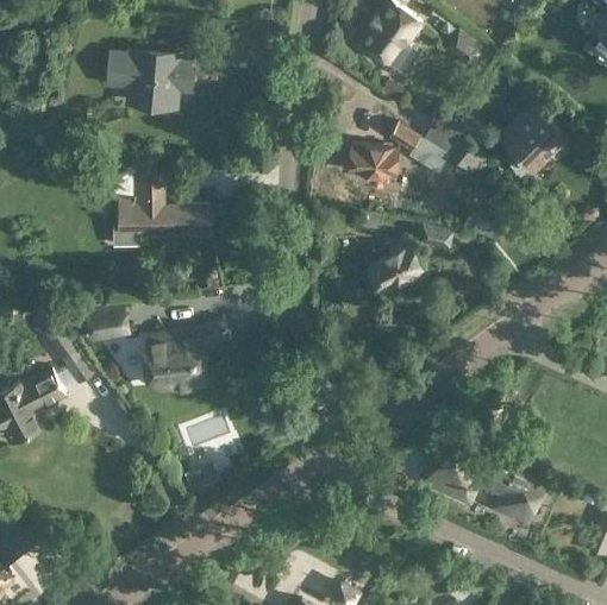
[(421,24),(390,0),(360,42),(392,64),(421,24)]
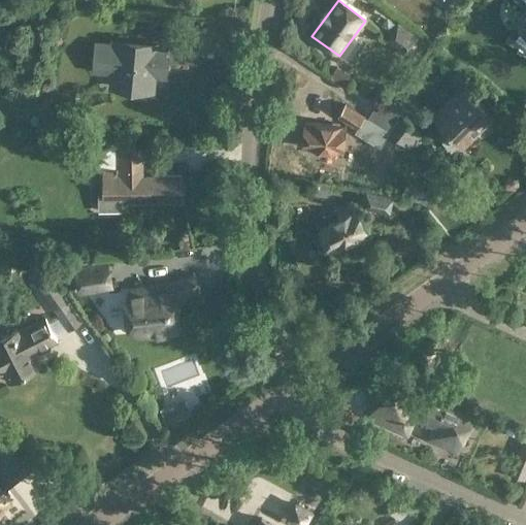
[(525,0),(515,0),(525,8),(525,13),(516,26),(525,34),(525,0)]
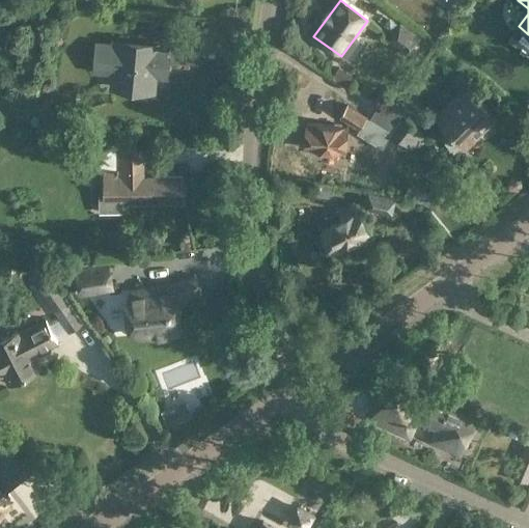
[(388,44),(409,59),(423,40),(402,25),(388,44)]
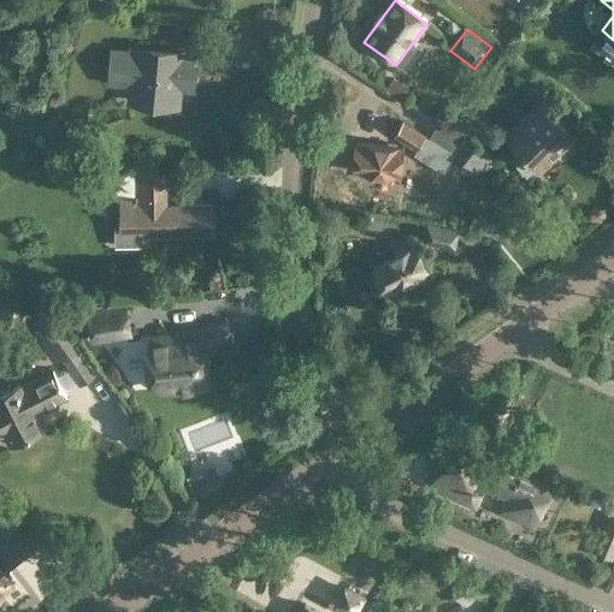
[(193,60),(188,60),(189,53),(134,48),(133,55),(111,53),(108,84),(130,87),(129,107),(183,112),(186,91),(194,93),(195,72),(228,76),(229,61),(193,58),(193,60)]
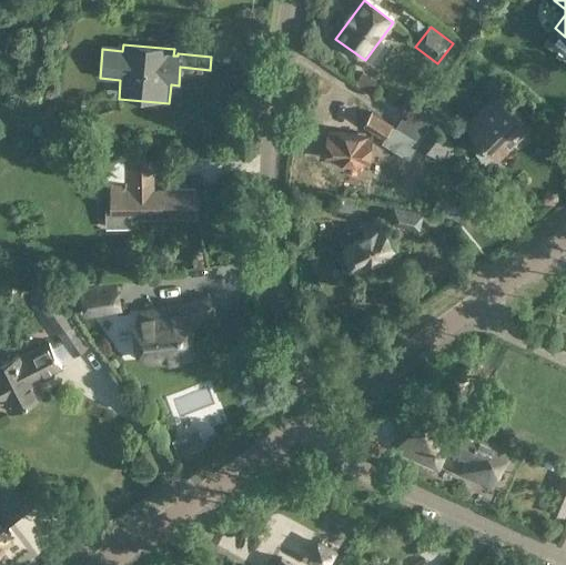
[(465,128),(501,162),(534,127),(501,92),(465,128)]
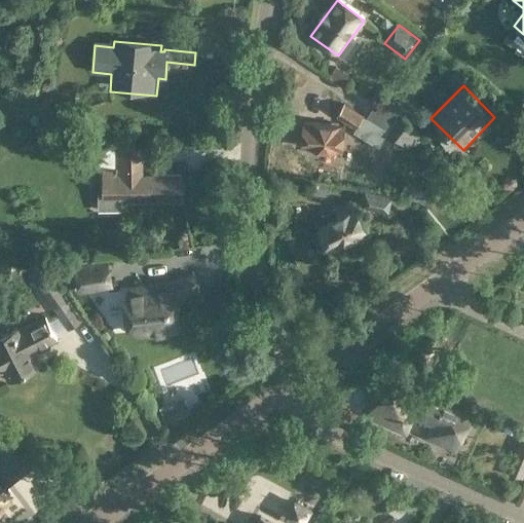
[(401,117),(388,133),(389,135),(413,153),(426,139),(401,117)]
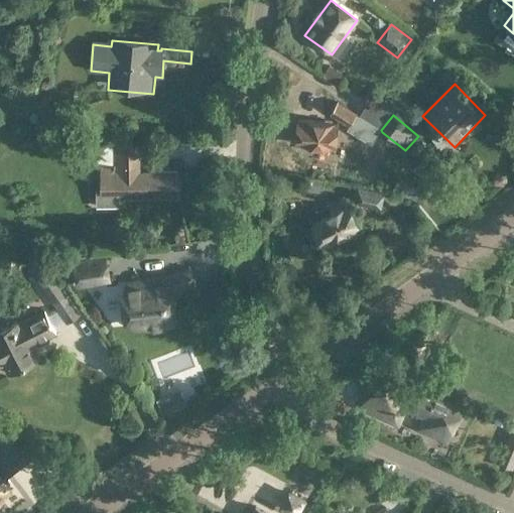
[(358,132),(293,127),(290,158),(355,164),(358,132)]
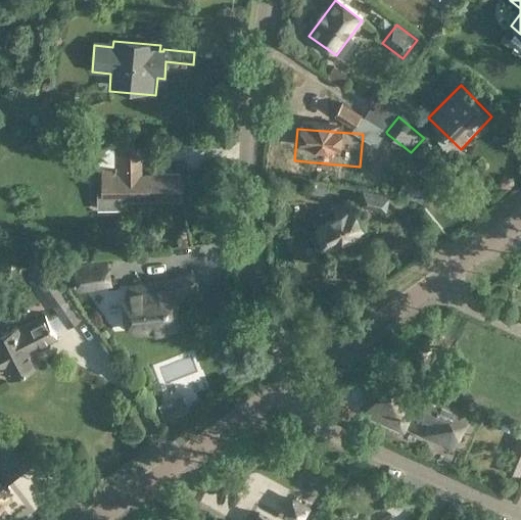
[(114,151),(114,172),(103,172),(103,198),(121,198),(121,202),(182,201),(181,179),(140,179),(140,150),(114,151)]
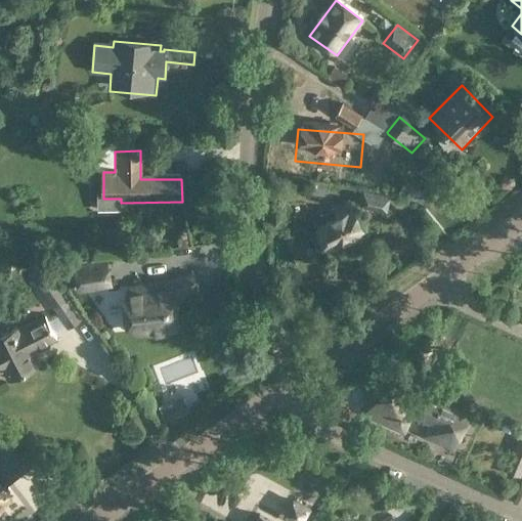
[(379,188),(381,174),(343,169),(341,184),(379,188)]
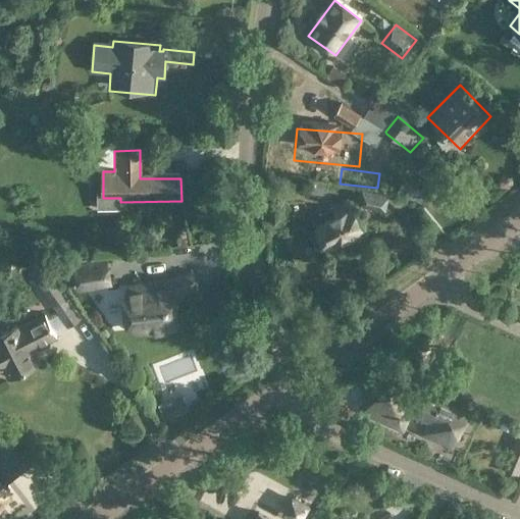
[(330,185),(311,182),(310,194),(323,196),(329,192),(330,185)]
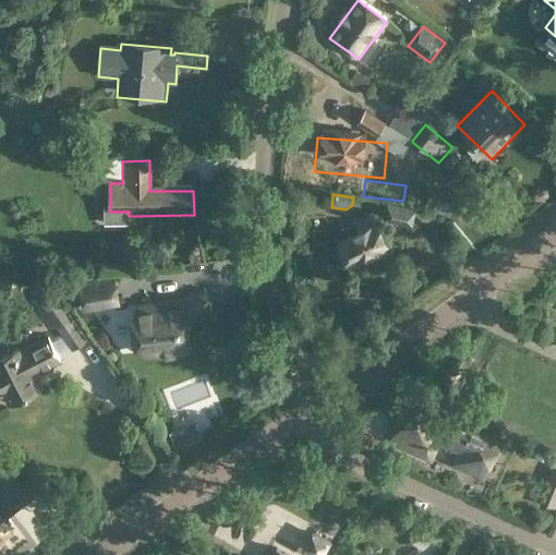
[(462,214),(434,196),(426,207),(440,216),(442,215),(445,216),(445,215),(457,222),(462,214)]
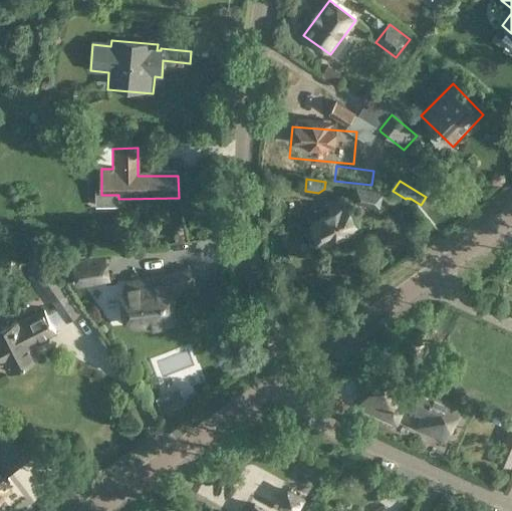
[(311,224),(313,228),(306,232),(314,246),(321,242),(323,245),(358,227),(348,207),(353,205),(378,211),(382,195),(356,188),(355,194),(344,199),(343,198),(325,207),(329,215),(311,224)]
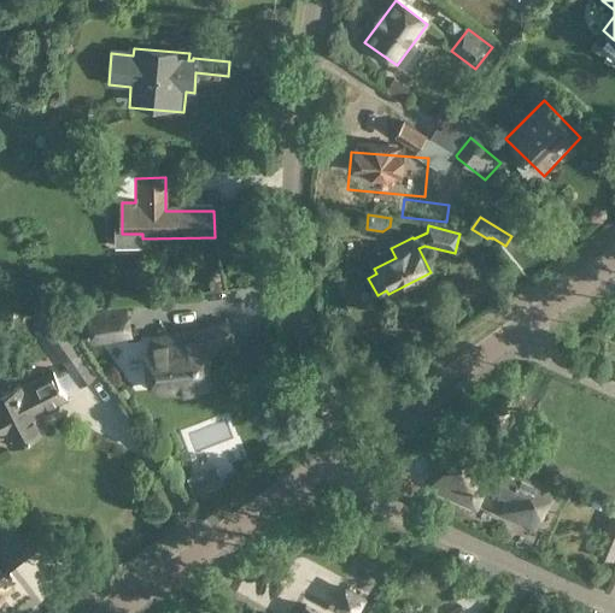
[(132,337),(127,308),(89,314),(94,343),(132,337)]
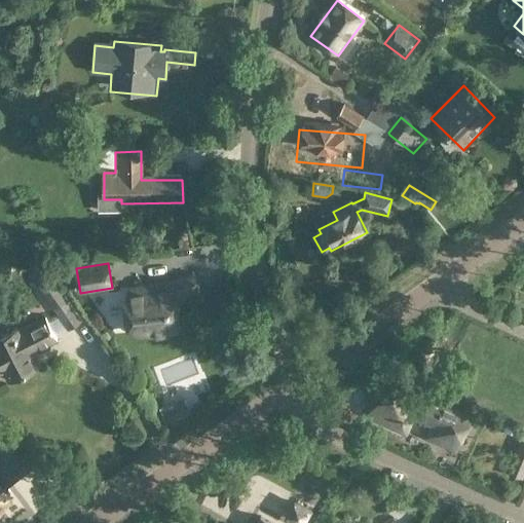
[(141,288),(144,319),(135,320),(137,335),(146,335),(146,336),(156,335),(159,338),(162,338),(165,336),(167,331),(178,328),(175,299),(199,290),(194,276),(173,285),(141,288)]
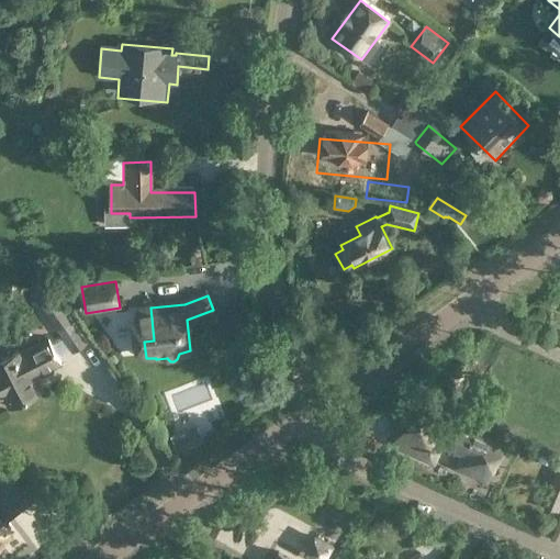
[(59,333),(75,356),(91,345),(75,322),(59,333)]
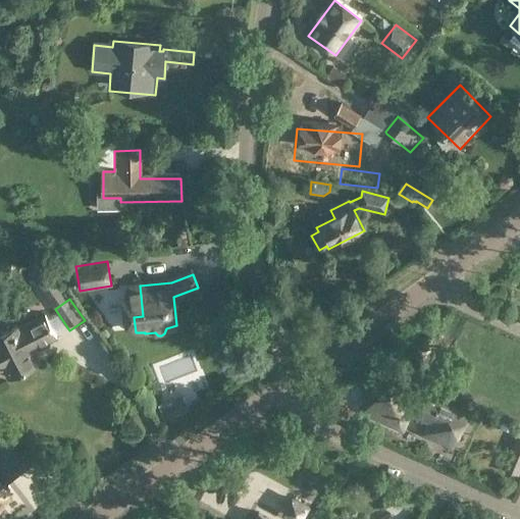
[(0,339),(0,372),(10,367),(15,378),(39,366),(33,354),(59,340),(48,317),(20,331),(19,329),(0,339)]
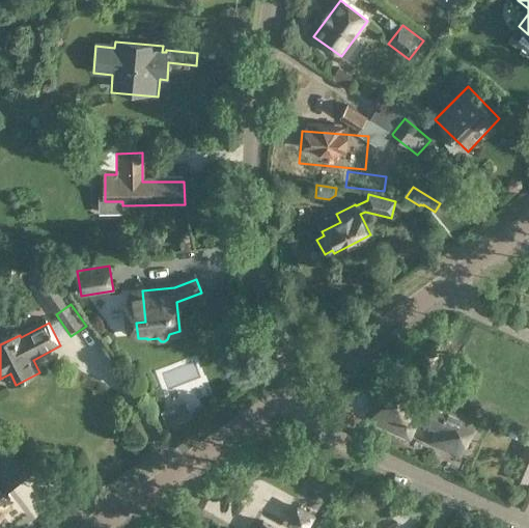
[(424,407),(395,393),(368,423),(410,441),(417,425),(436,434),(430,445),(460,457),(475,424),(426,404),(424,407)]
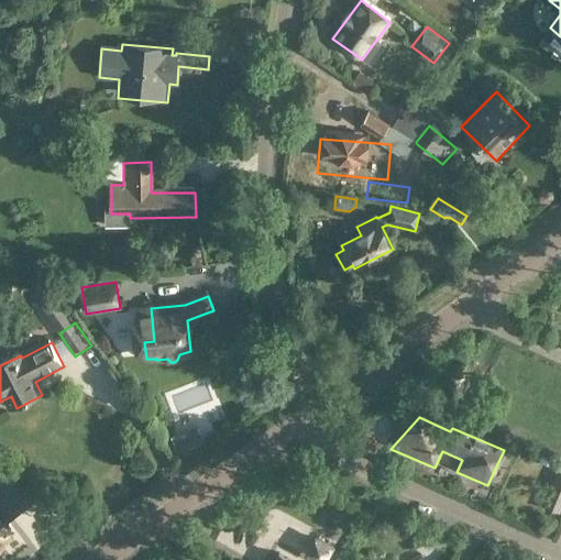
[(184,451),(187,460),(206,449),(204,443),(206,442),(200,427),(173,438),(179,453),(184,451)]
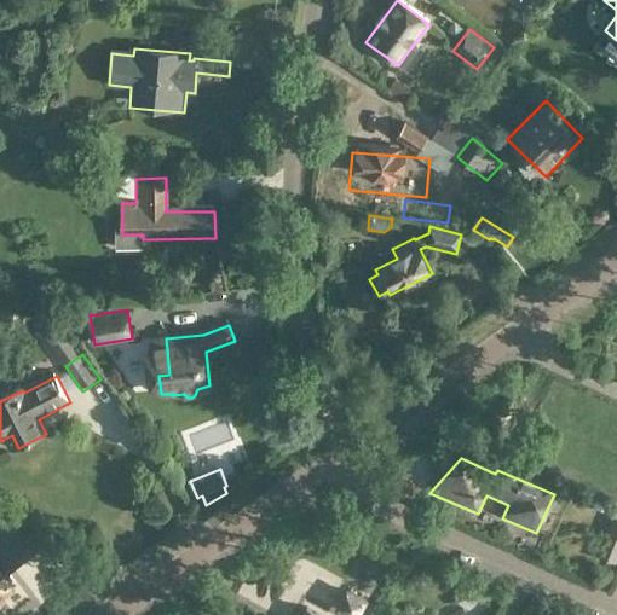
[(616,518),(600,557),(616,563),(616,518)]
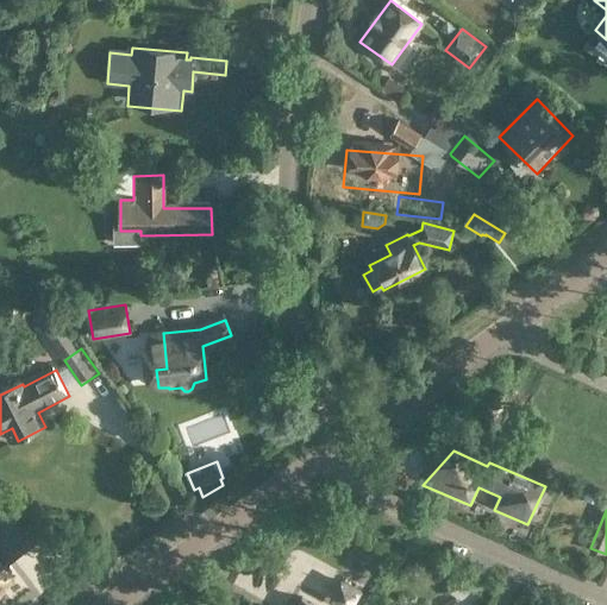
[(0,524),(11,540),(29,528),(8,520),(0,523),(0,524)]
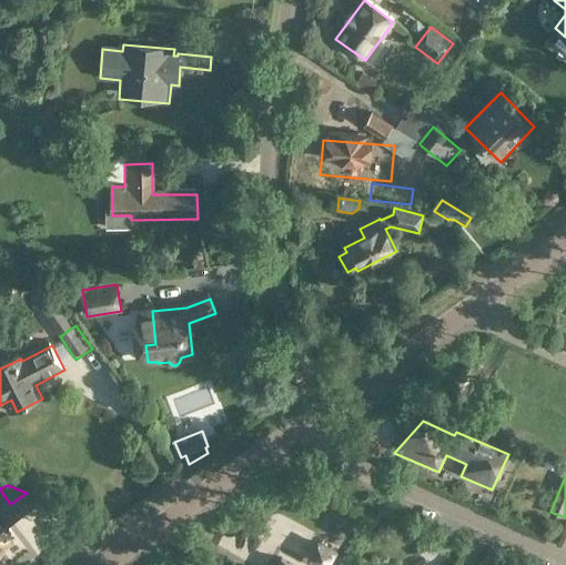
[(0,555),(22,542),(19,540),(26,536),(7,505),(0,510),(0,555)]
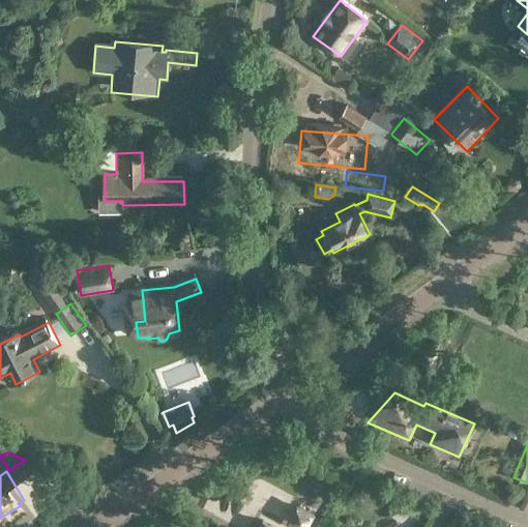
[(311,526),(318,515),(298,503),(287,523),(293,526),(311,526)]
